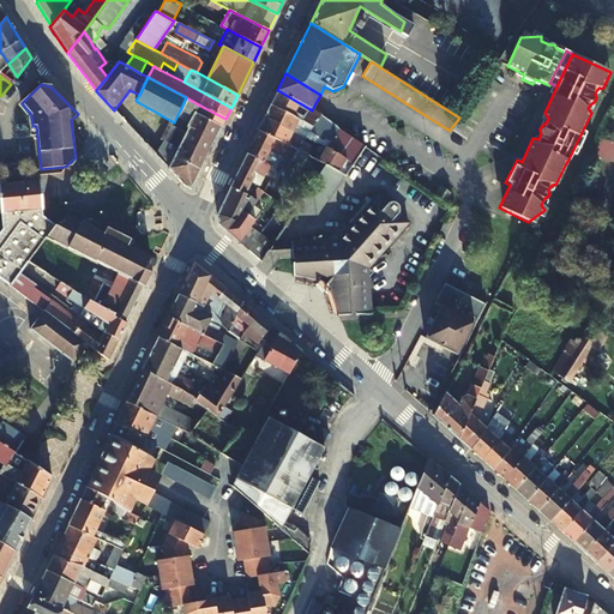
[(277,90),(270,104),(272,104),(299,119),(312,126),(319,116),(319,114),(312,110),(280,91),(277,90)]
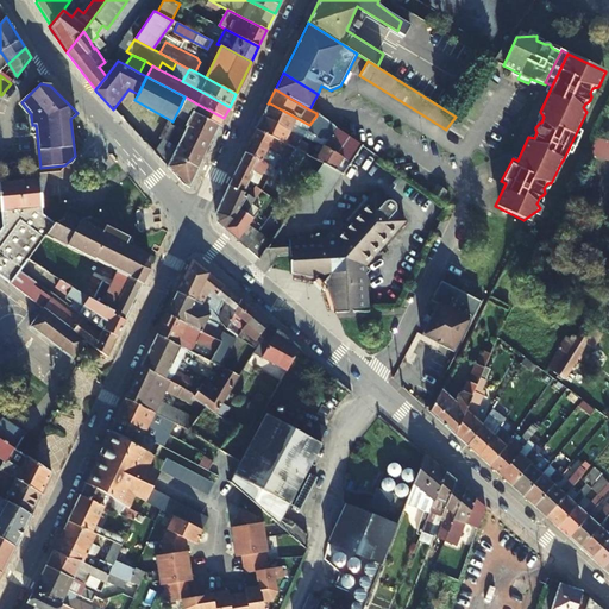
[(184,96),(180,107),(193,115),(186,131),(171,124),(163,138),(179,146),(174,156),(175,156),(199,169),(220,126),(195,112),(199,105),(184,96)]
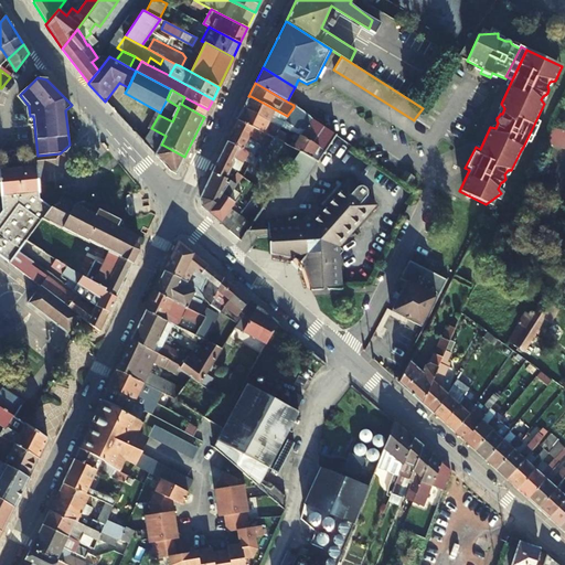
[(251,96),(248,96),(243,107),(245,108),(269,120),(275,109),(251,96)]
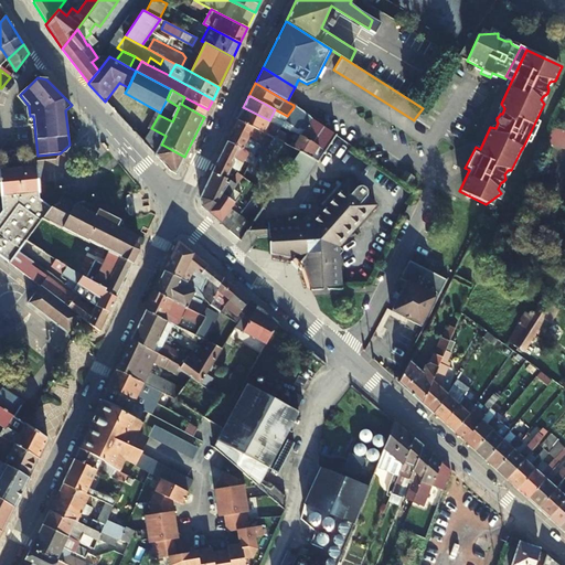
[(208,109),(184,97),(181,104),(204,117),(208,109)]
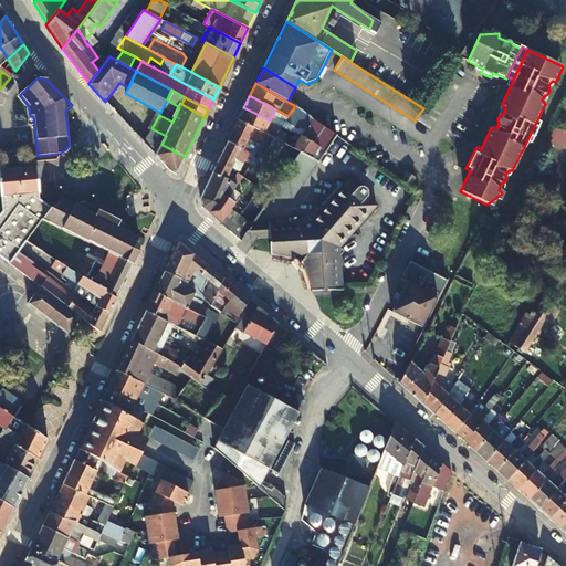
[(30,116),(29,106),(24,107),(27,126),(34,125),(33,116),(30,116)]
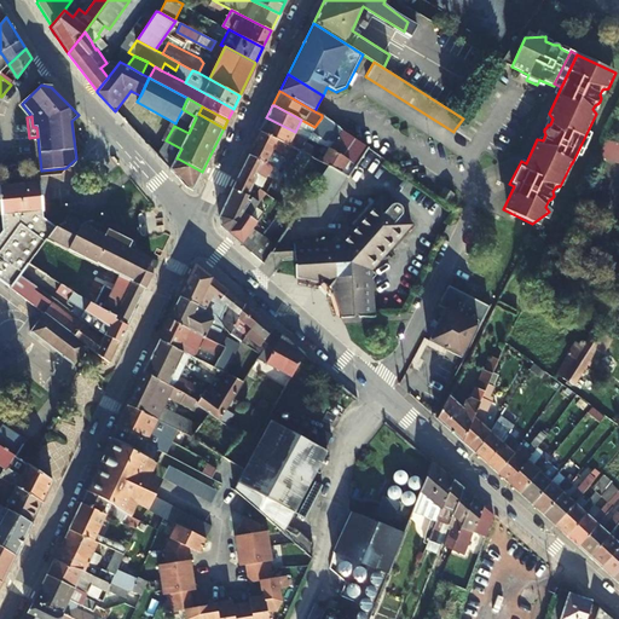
[(165,144),(166,140),(174,126),(175,123),(165,117),(155,138),(165,144)]
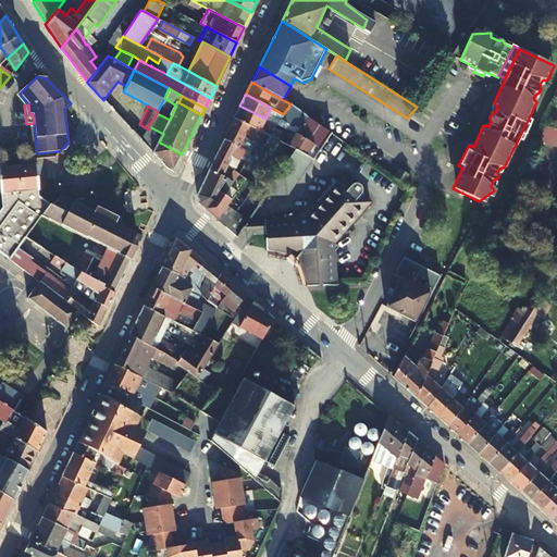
[(264,122),(265,119),(242,107),(239,106),(234,118),(235,119),(260,131),(264,122)]
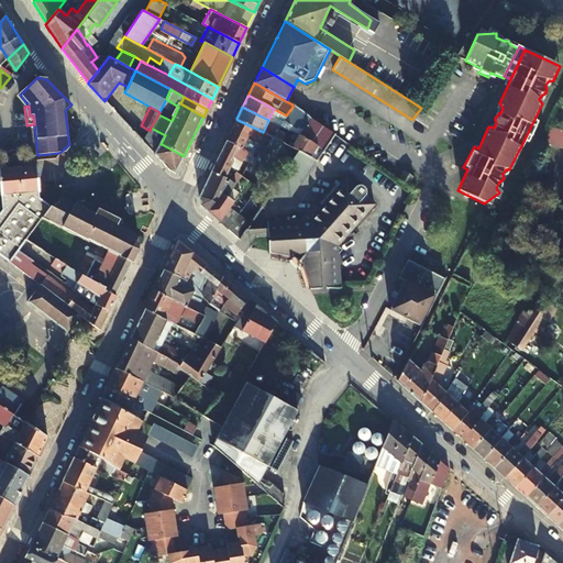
[(310,117),(298,135),(316,146),(322,151),(323,152),(335,134),(310,117)]
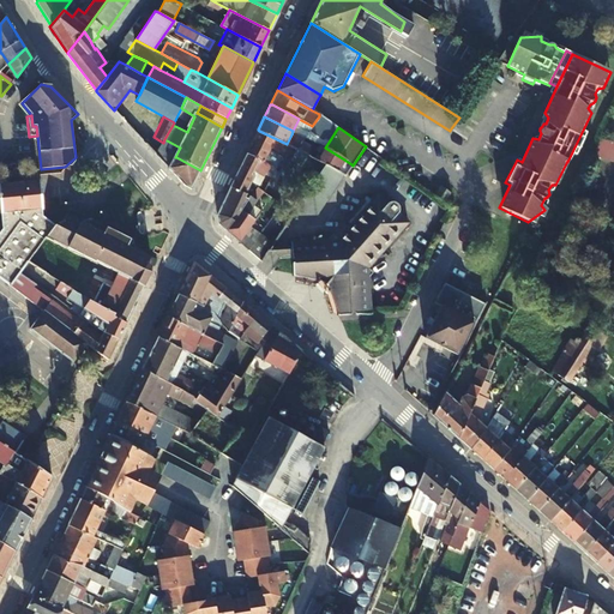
[(271,166),(266,173),(268,174),(271,175),(276,178),(280,172),(274,169),(287,144),(259,131),(258,130),(247,152),(248,154),(271,166)]
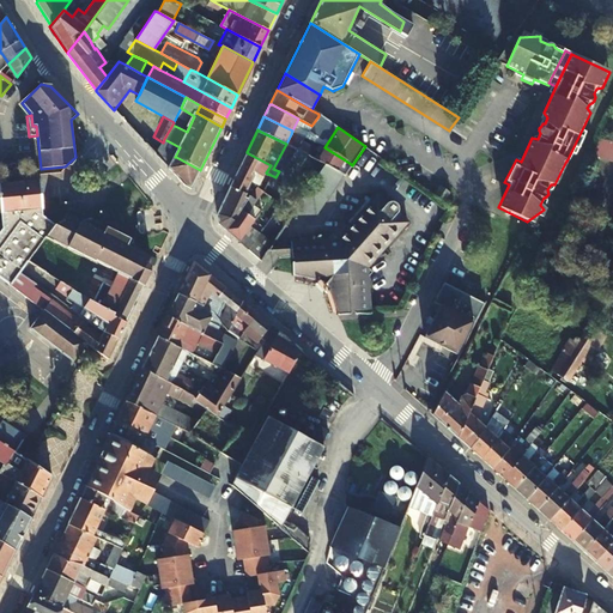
[(303,141),(305,137),(292,131),(291,134),(303,141)]
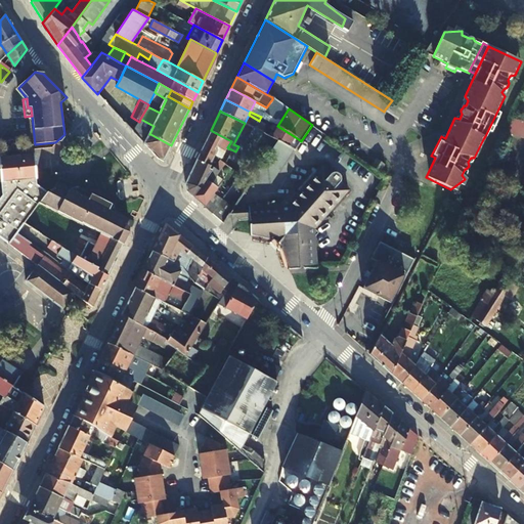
[(272,136),(277,139),(289,145),(294,136),(277,126),(261,117),(259,121),(260,121),(260,122),(275,131),(272,136)]
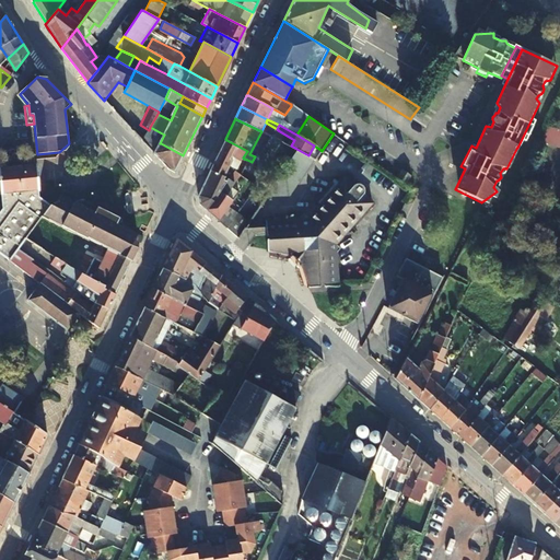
[(559,129),(546,126),(541,141),(559,146),(559,129)]
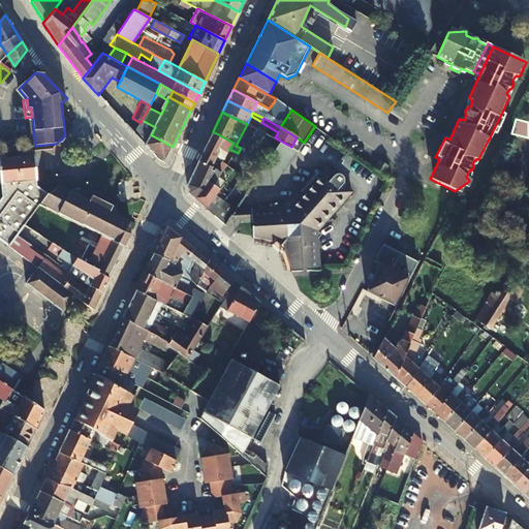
[(151,135),(141,123),(135,133),(137,137),(142,130),(151,135)]
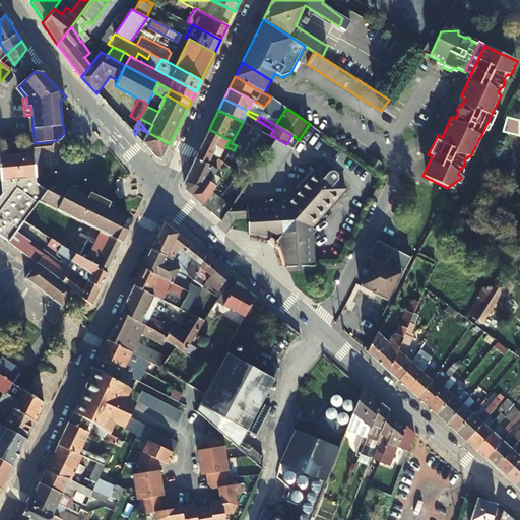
[(275,138),(270,135),(250,125),(245,135),(268,149),(275,140),(275,138)]
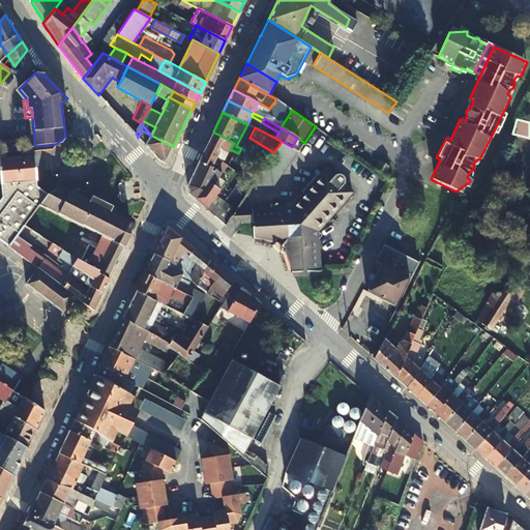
[(142,130),(138,138),(158,158),(165,163),(173,147),(152,136),(151,136),(142,130)]
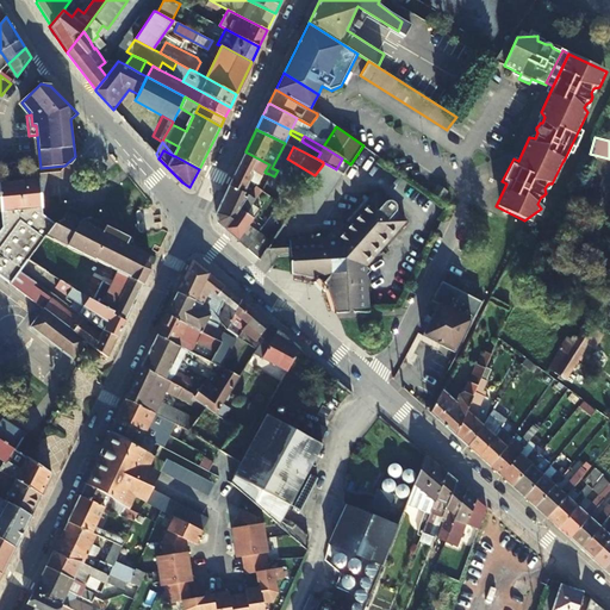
[(250,179),(257,182),(265,172),(269,165),(247,153),(246,151),(237,167),(228,185),(230,186),(244,193),(250,179)]
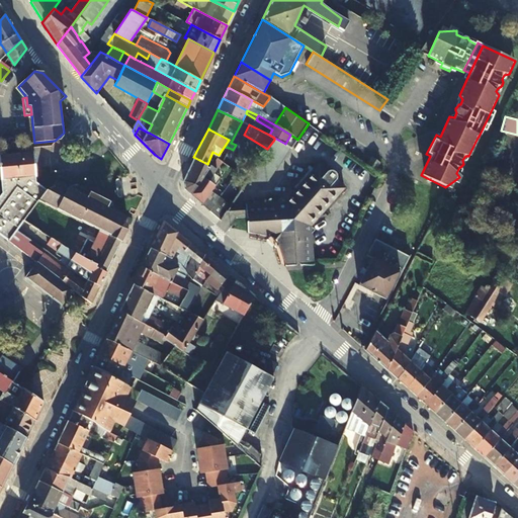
[(274,140),(267,149),(247,178),(246,180),(267,180),(290,146),(285,144),(274,138),(274,140)]
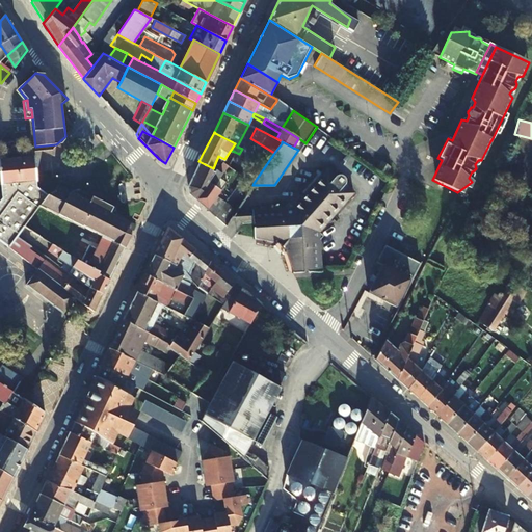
[(18,237),(25,227),(41,205),(48,195),(37,187),(34,158),(0,160),(0,178),(1,197),(0,198),(0,240),(9,247),(18,237)]
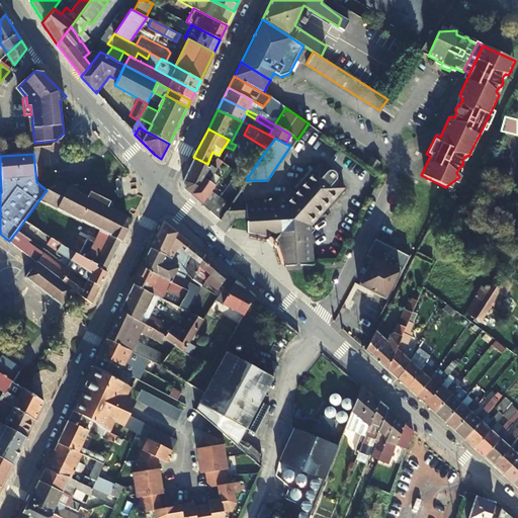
[(185,187),(191,193),(191,191),(203,176),(208,168),(207,167),(206,166),(207,164),(195,158),(193,157),(183,179),(185,187)]
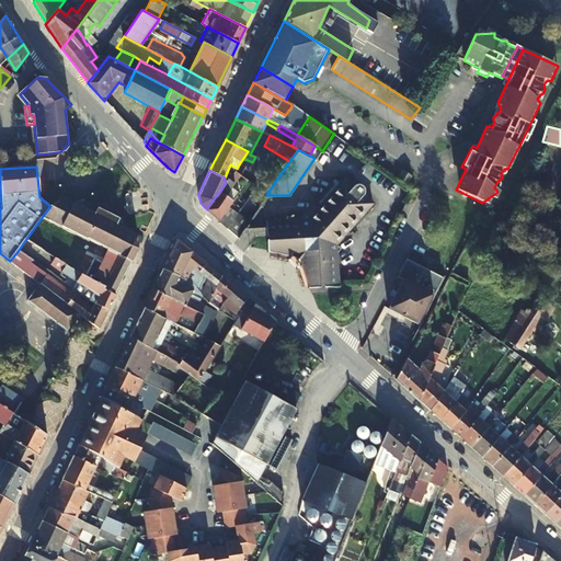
[(235,183),(240,173),(237,171),(235,170),(228,179),(235,183)]
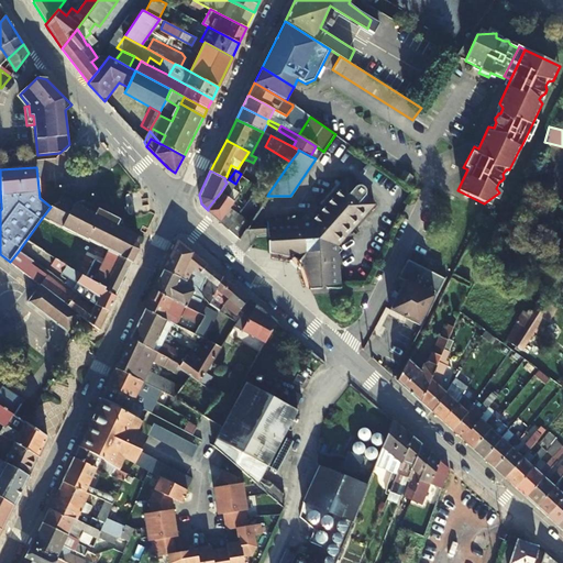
[(404,172),(399,178),(409,185),(414,178),(404,172)]
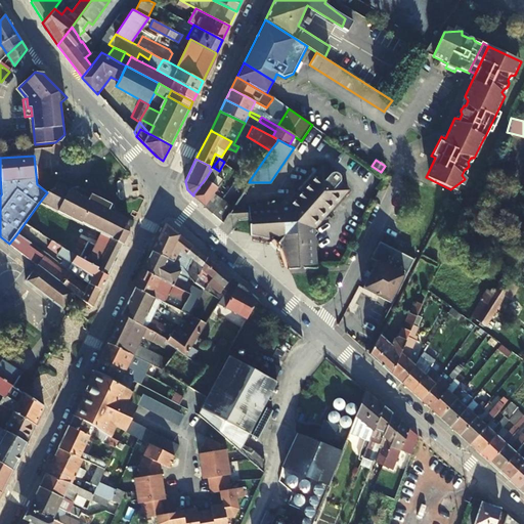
[(248,209),(248,219),(249,233),(270,239),(278,248),(287,268),(315,267),(314,235),(318,230),(313,226),(348,188),(343,184),(344,182),(345,180),(346,177),(345,174),(344,171),(341,168),(338,166),(335,166),(332,167),(326,170),(322,165),(287,203),(284,200),(279,203),(248,204),(248,209)]
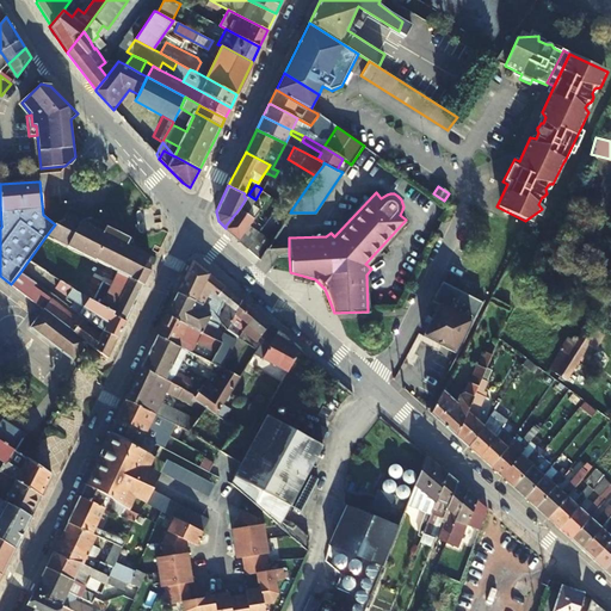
[(252,204),(246,213),(253,218),(259,210),(252,204)]
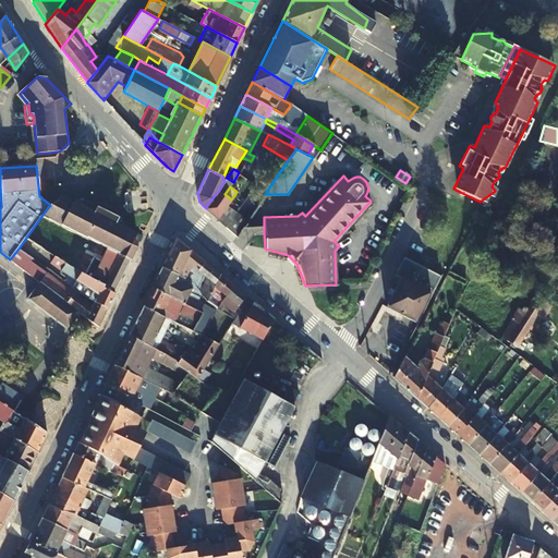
[(206,208),(217,218),(218,217),(228,204),(231,199),(225,194),(219,190),(206,206),(206,208)]
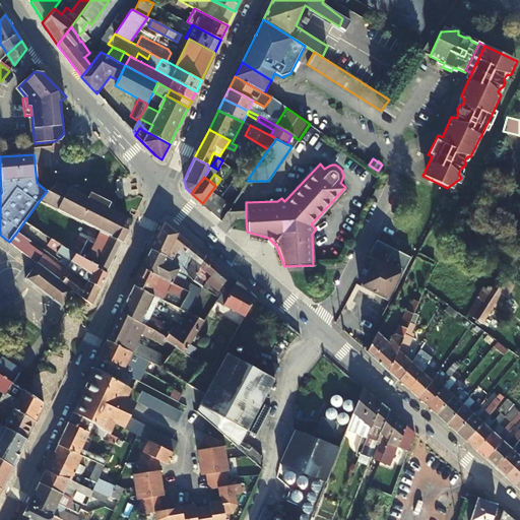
[(57,208),(77,218),(101,231),(123,242),(129,230),(126,222),(128,217),(116,210),(114,204),(78,186),(68,188),(57,183),(53,188),(48,190),(47,191),(40,200),(57,208)]
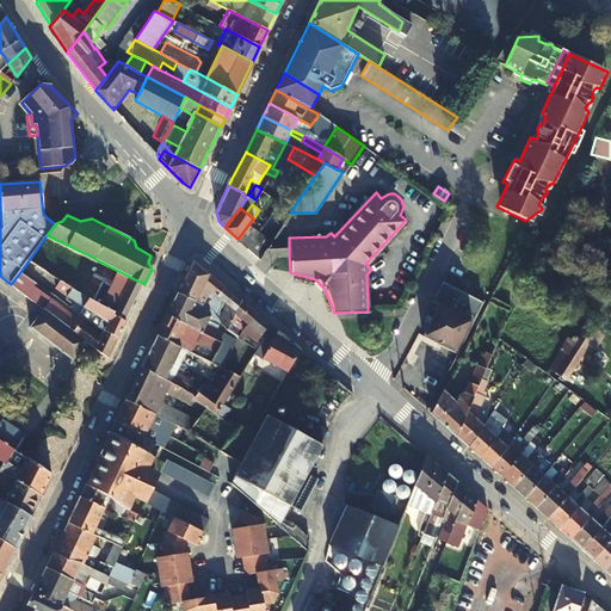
[(238,239),(247,247),(248,246),(259,232),(250,223),(239,238),(238,239)]
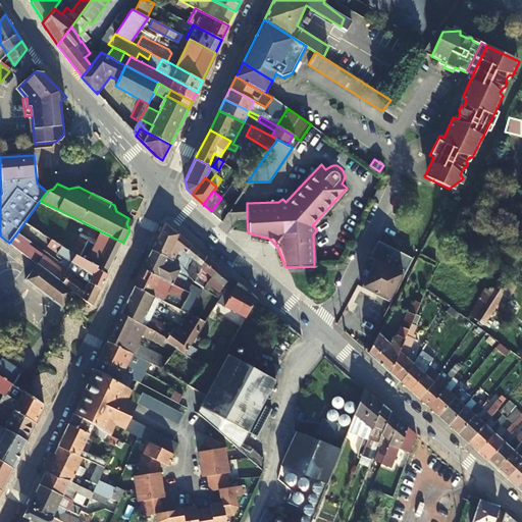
[(212,210),(211,211),(221,220),(222,219),(227,211),(231,206),(221,198),(212,210)]
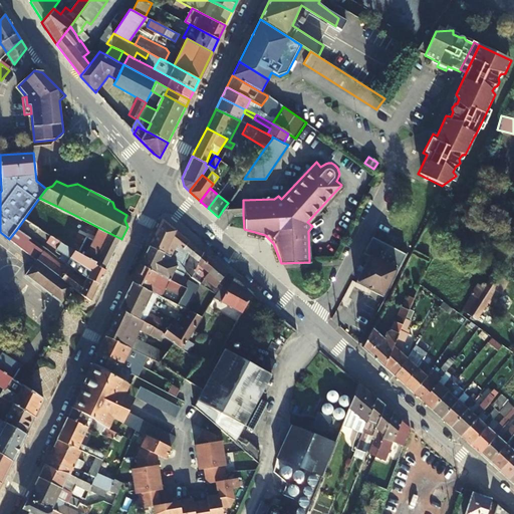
[(121,239),(99,228),(90,247),(54,225),(51,227),(46,223),(51,215),(56,206),(39,198),(24,219),(39,228),(51,236),(98,262),(96,266),(106,270),(121,239)]
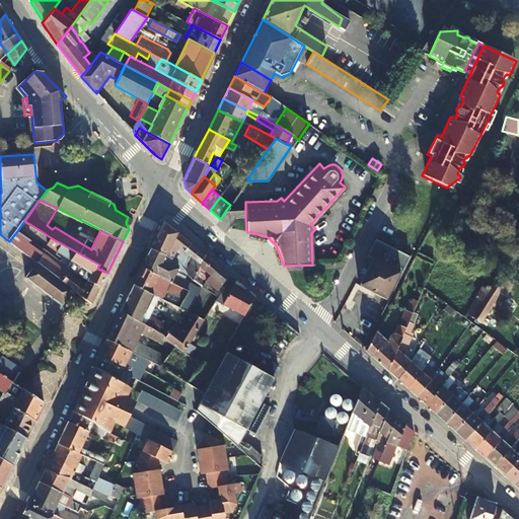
[(230,205),(226,210),(235,216),(245,217),(245,207),(233,200),(230,205)]
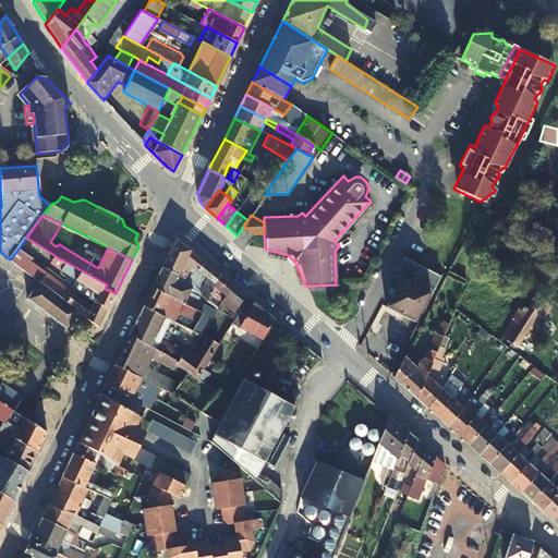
[(61,223),(56,233),(77,244),(83,234),(61,223)]
